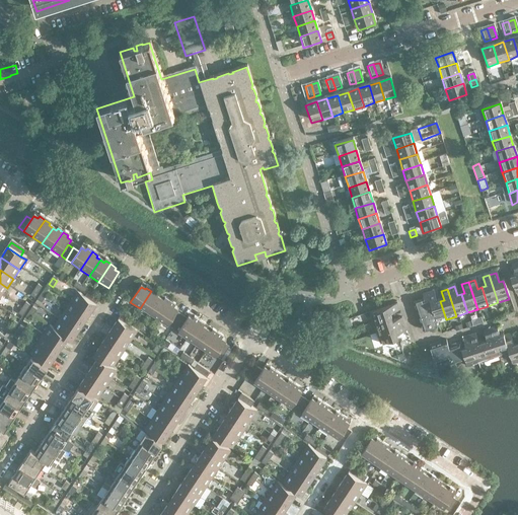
[(149,314),(159,299),(155,296),(156,294),(151,291),(140,308),(149,314)]
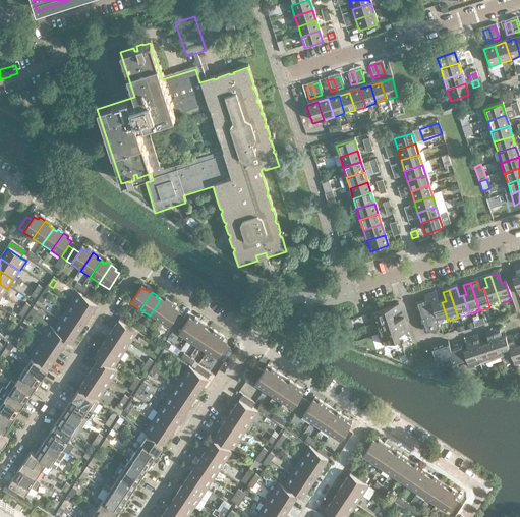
[(448,321),(442,302),(438,303),(435,294),(428,296),(438,325),(438,324),(448,321)]
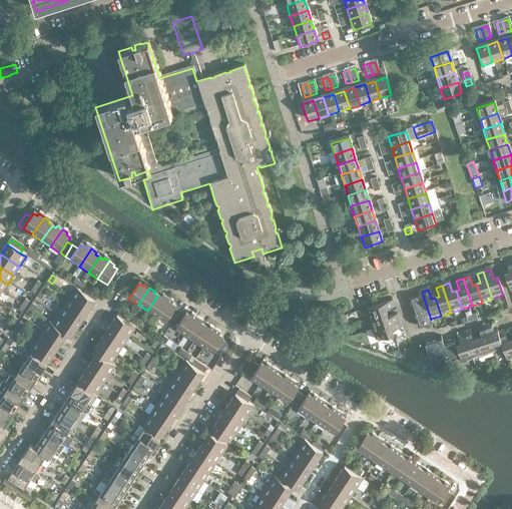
[(94,303),(83,296),(76,291),(70,300),(88,313),(94,303)]
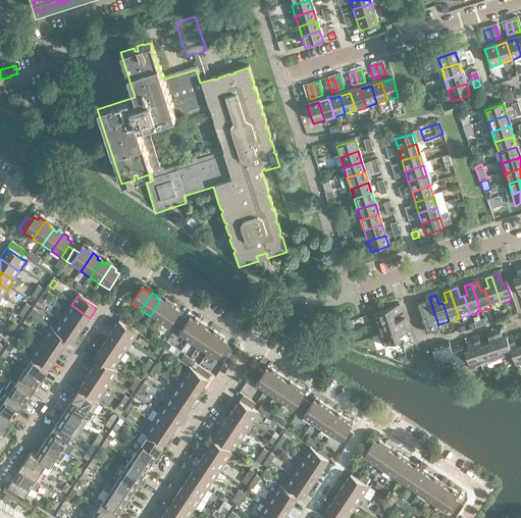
[(100,303),(90,297),(88,296),(85,301),(96,308),(100,303)]
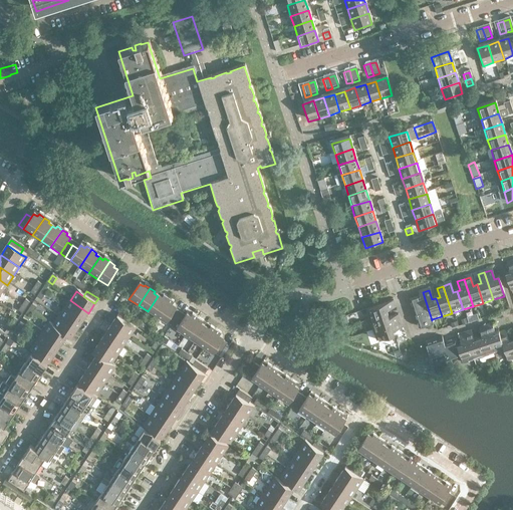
[(432,320),(423,292),(418,294),(419,298),(409,301),(419,329),(434,324),(432,319),(432,320)]
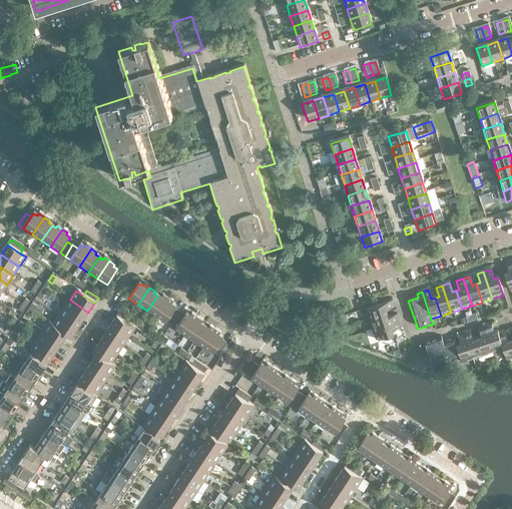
[(156,317),(167,300),(162,296),(161,298),(157,296),(147,311),(156,317)]
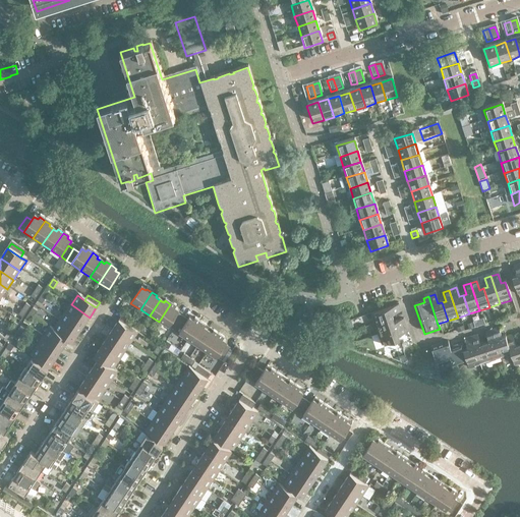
[(90,318),(71,304),(65,313),(83,327),(90,318)]
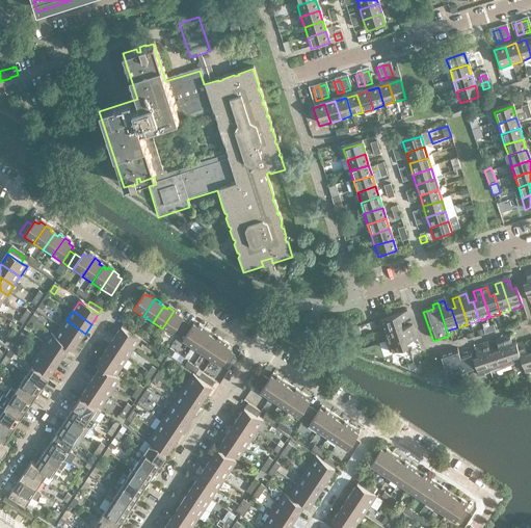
[(180,323),(182,319),(178,316),(179,314),(174,311),(162,328),(171,336),(171,335),(180,323)]
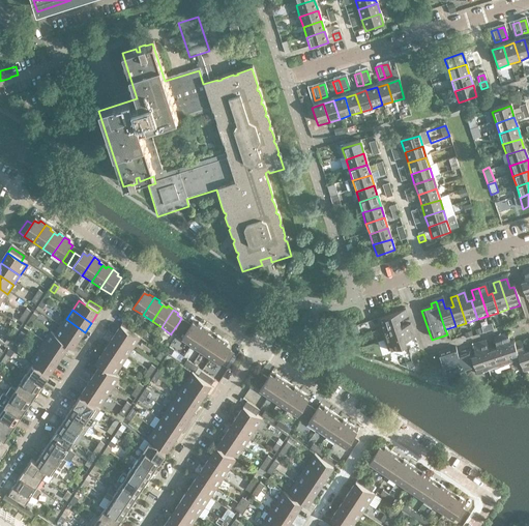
[(399,326),(398,322),(407,319),(405,312),(377,321),(380,332),(399,326)]
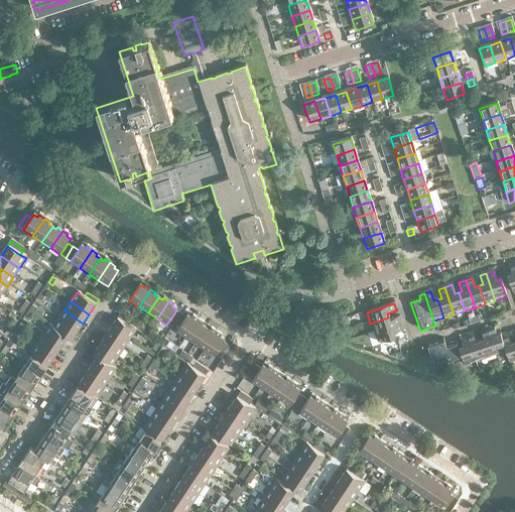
[(83,324),(65,310),(58,320),(77,333),(83,324)]
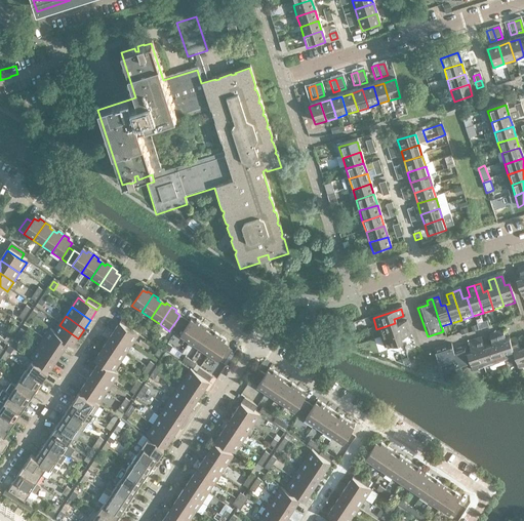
[(174,334),(183,323),(177,319),(169,330),(174,334)]
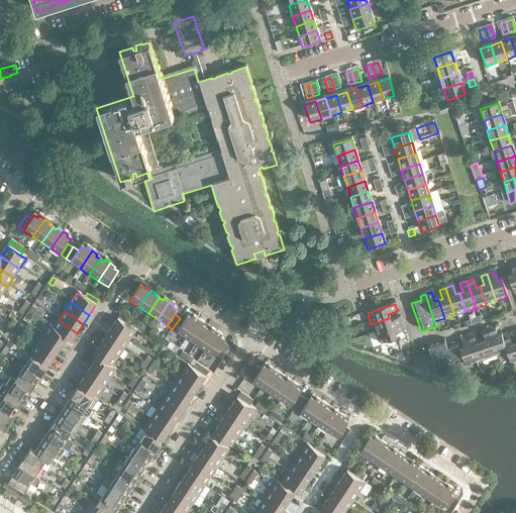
[(132,322),(130,321),(120,315),(117,320),(128,327),(132,322)]
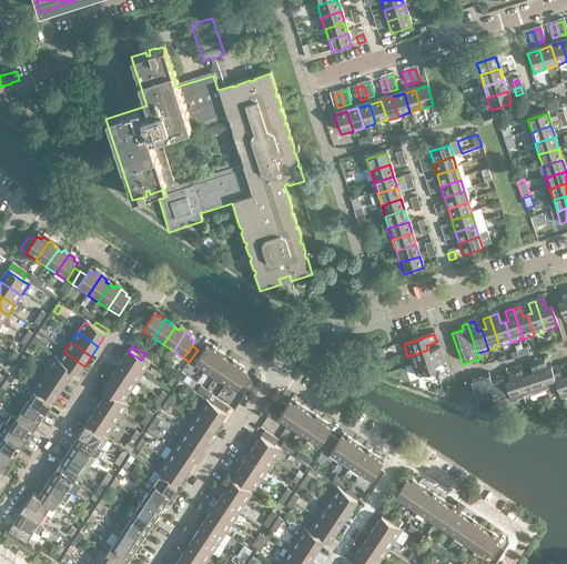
[(204,373),(218,353),(212,350),(210,352),(205,349),(203,353),(194,365),(204,373)]
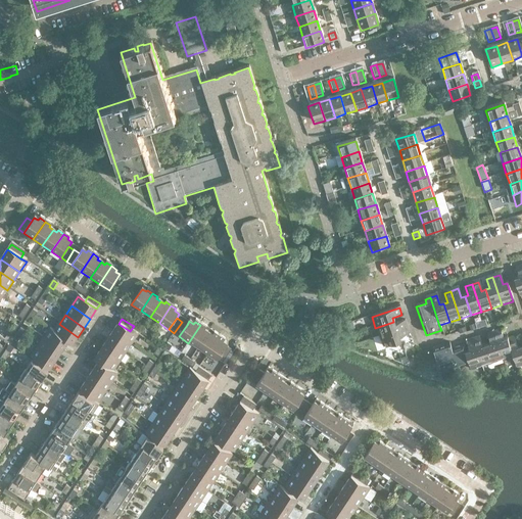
[(179,336),(187,325),(182,322),(174,333),(179,336)]
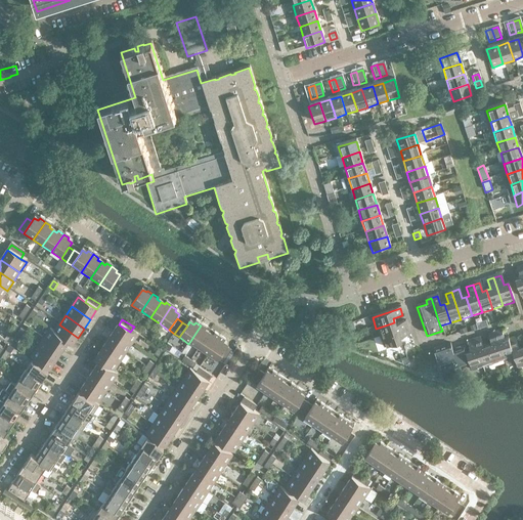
[(380,339),(407,330),(405,322),(396,327),(394,322),(376,329),(380,339)]
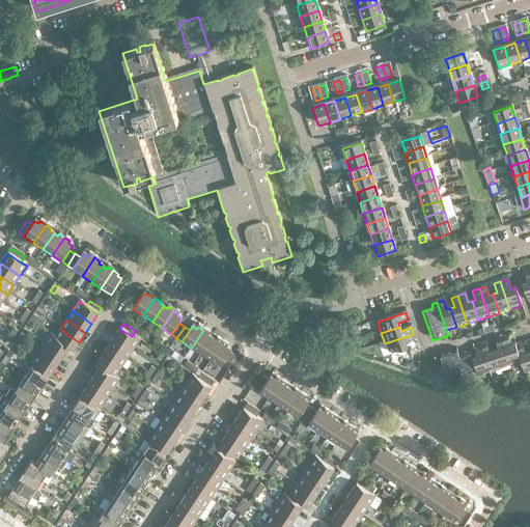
[(79,342),(60,329),(54,338),(68,349),(73,352),(79,342)]
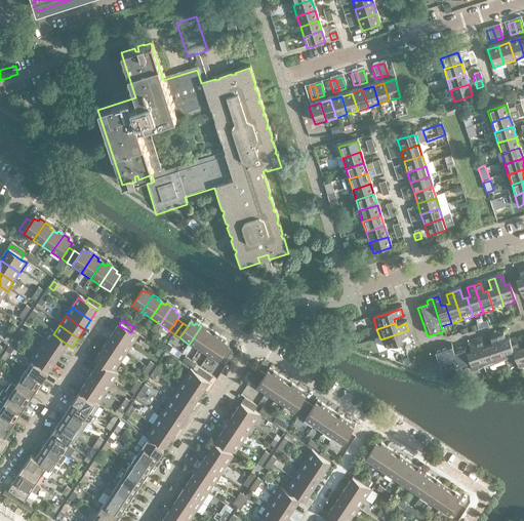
[(137,337),(130,332),(119,325),(113,334),(131,347),(137,337)]
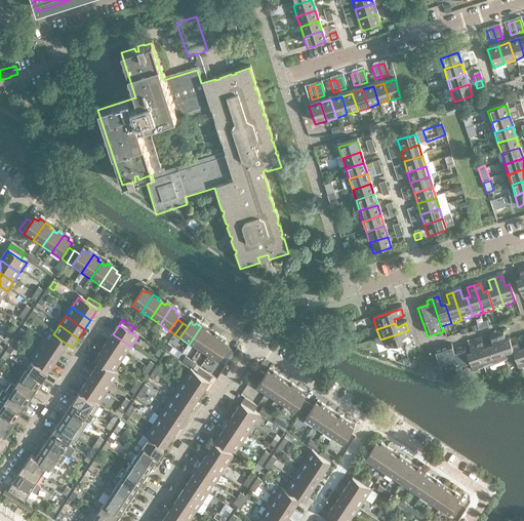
[(199,351),(209,334),(205,332),(206,330),(201,326),(189,345),(199,351)]
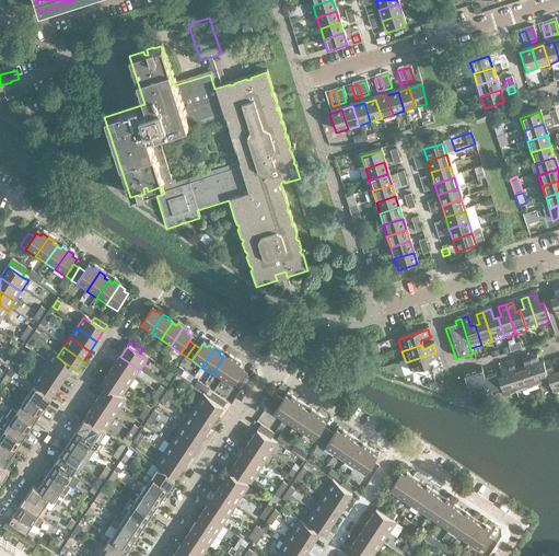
[(429,368),(428,363),(438,360),(435,352),(406,362),(409,374),(429,368)]
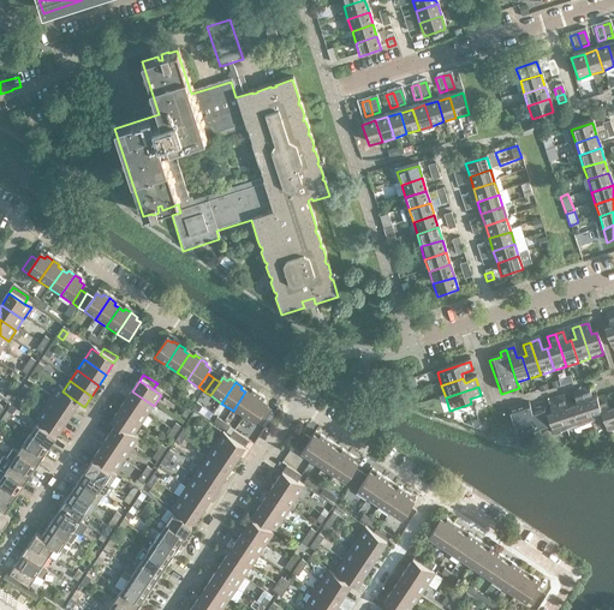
[(79,404),(63,392),(58,388),(51,400),(72,414),(79,404)]
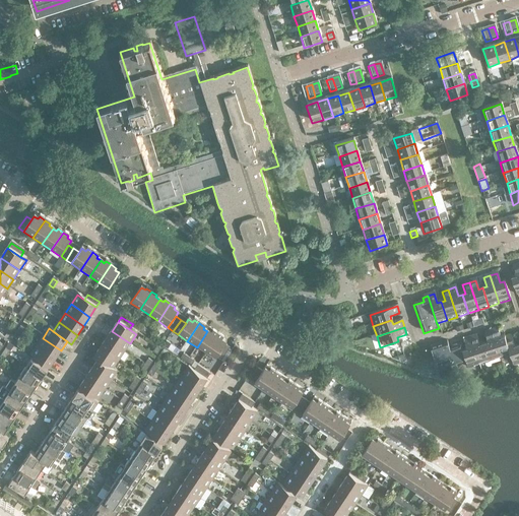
[(510,357),(504,340),(505,340),(504,337),(500,339),(497,330),(490,332),(499,360),(509,357),(510,357)]
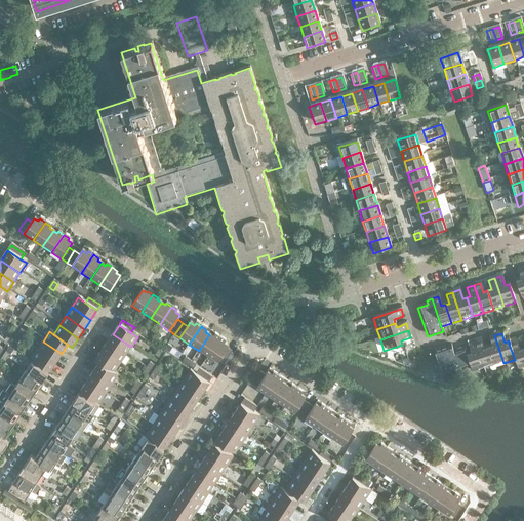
[(131,347),(113,334),(107,344),(125,356),(131,347)]
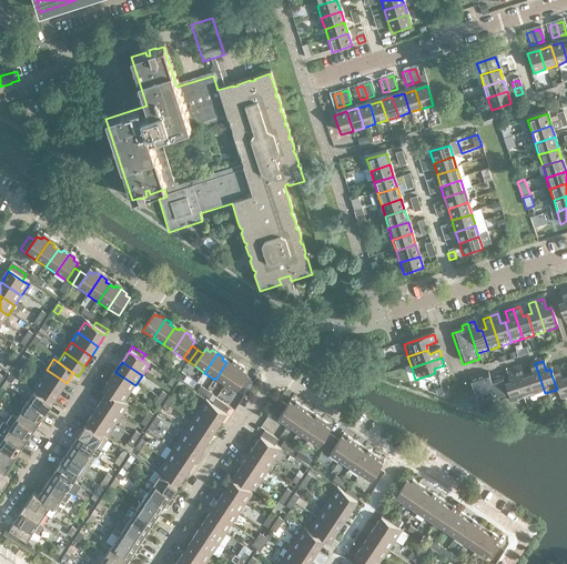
[(225,386),(238,366),(232,363),(230,365),(226,362),(215,380),(224,386),(225,386)]
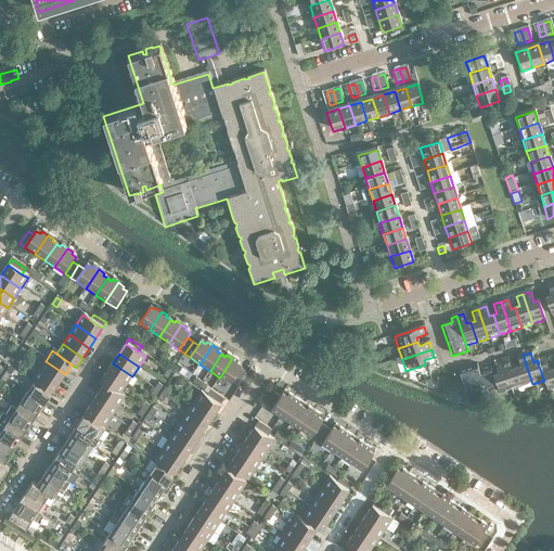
[(532,384),(523,355),(516,357),(519,367),(515,368),(522,387),(532,384)]
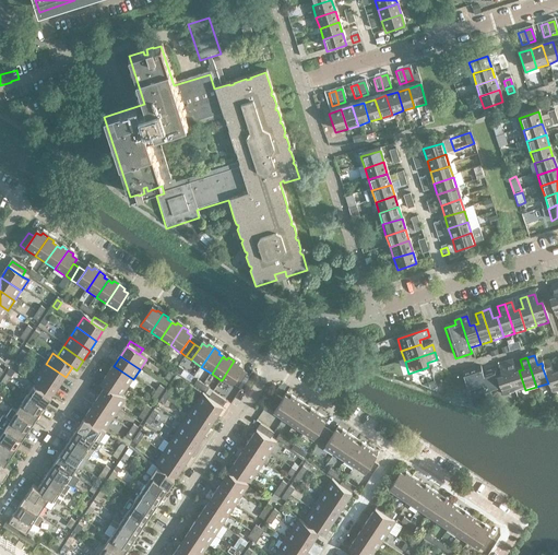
[(240,374),(242,369),(238,367),(239,365),(234,361),(222,380),(221,380),(232,387),(240,374)]
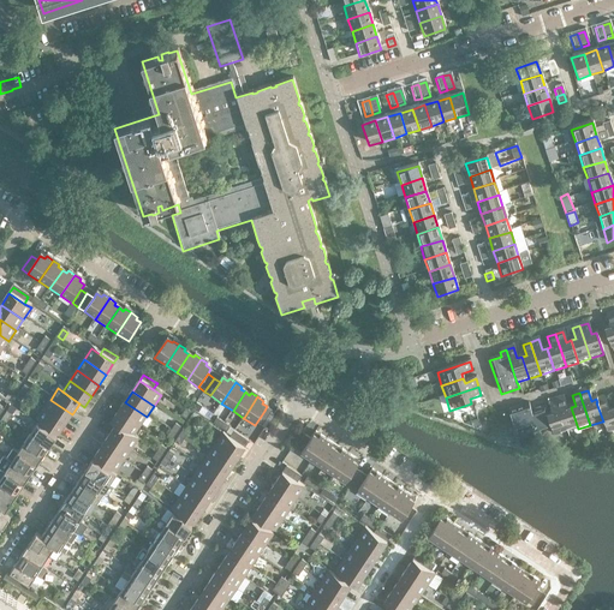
[(578,429),(571,407),(566,408),(562,398),(555,401),(566,434),(578,429)]
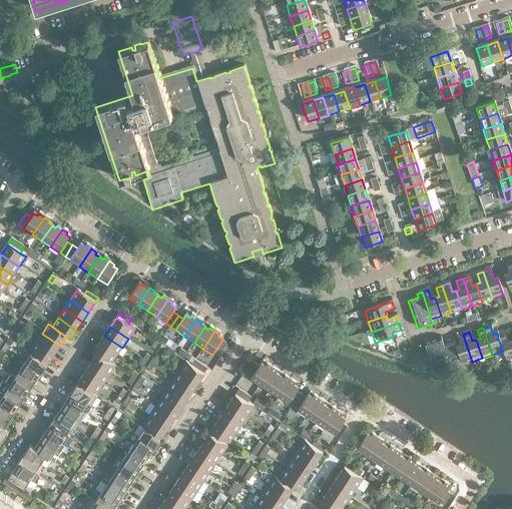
[(60,346),(42,334),(36,343),(54,355),(60,346)]
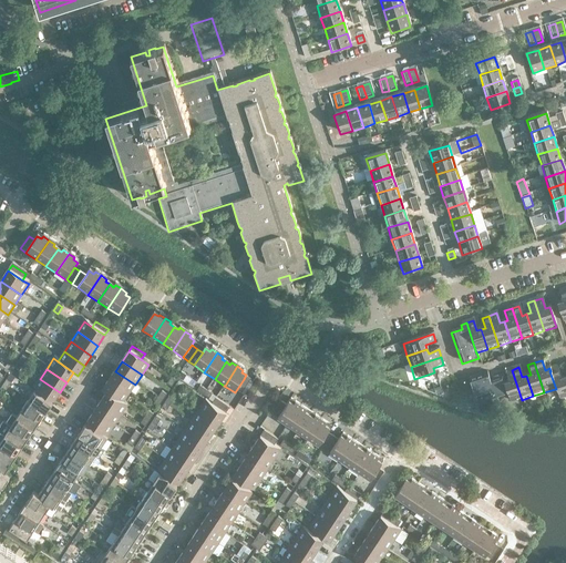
[(565,399),(565,381),(565,377),(561,379),(557,369),(551,371),(549,371),(556,389),(555,389),(559,401),(565,399)]
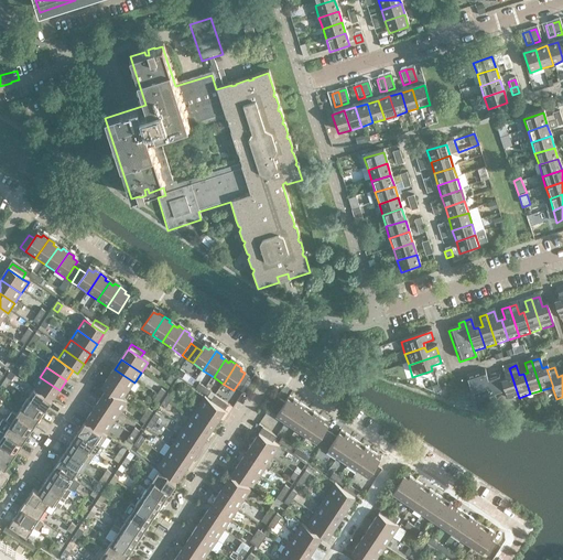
[(519,398),(509,368),(501,370),(505,380),(501,381),(505,391),(504,392),(507,401),(519,398)]
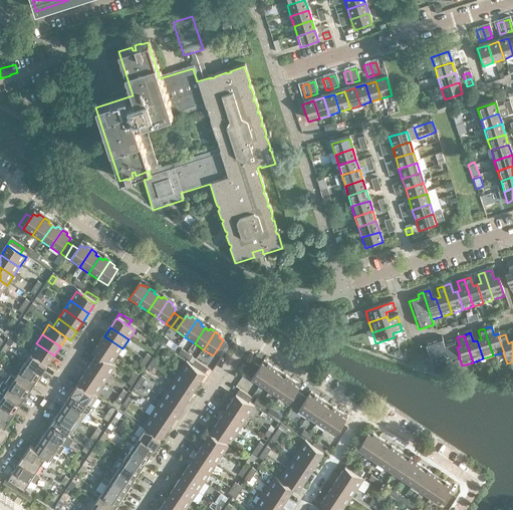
[(122,348),(104,336),(98,345),(116,357),(122,348)]
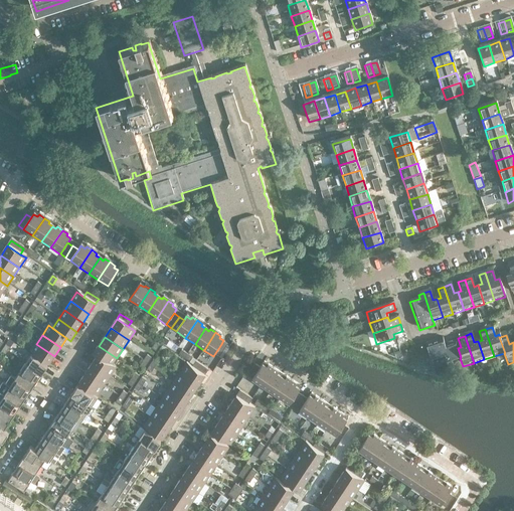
[(461,357),(458,348),(456,342),(445,346),(442,340),(425,345),(431,361),(442,357),(444,363),(460,358),(461,357)]
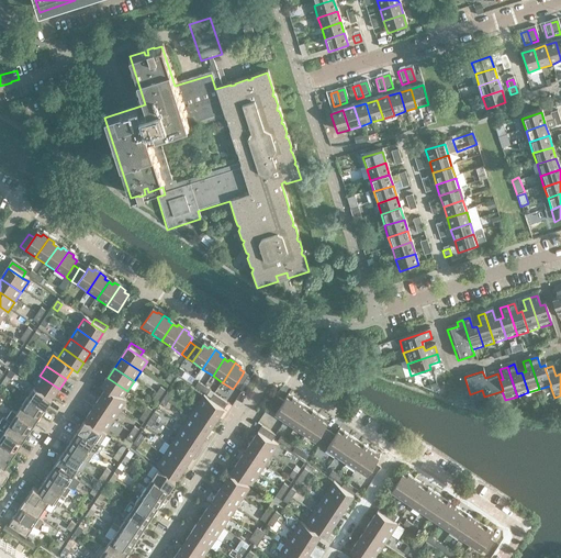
[(59,389),(40,376),(32,386),(53,399),(59,389)]
